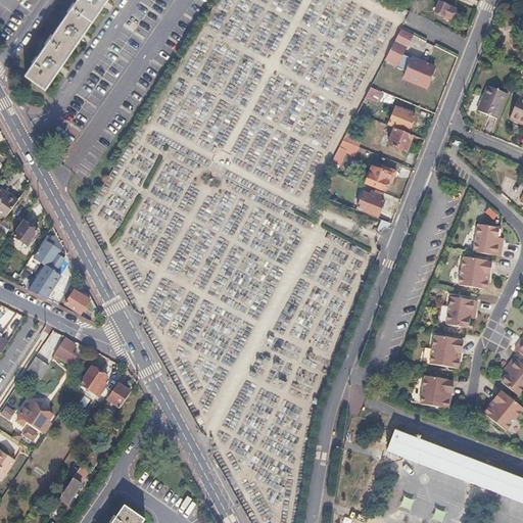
[(75,0),(25,74),(44,88),(56,70),(65,56),(80,37),(91,20),(102,3),(104,0),(75,0)]
